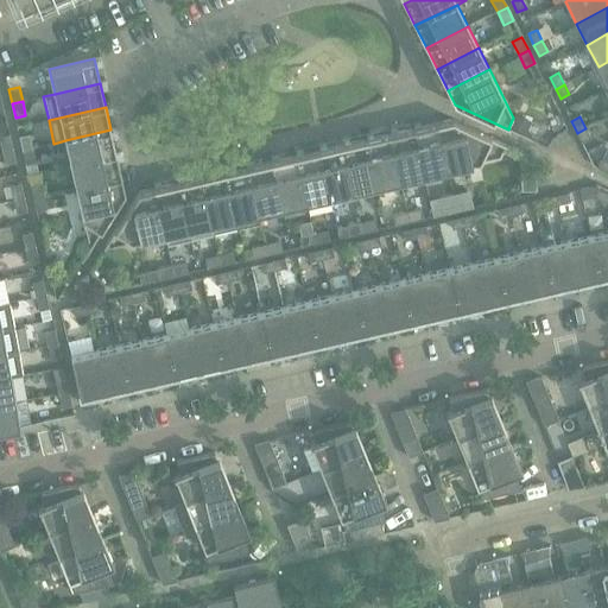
[(453,120),(437,124),(448,169),(500,157),(505,146),(506,146),(506,145),(453,120)]
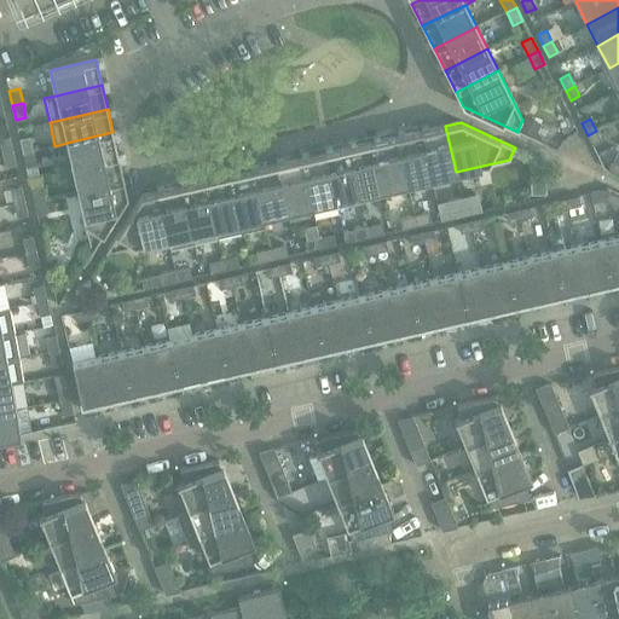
[(445,126),(421,131),(432,178),(456,172),(445,126)]
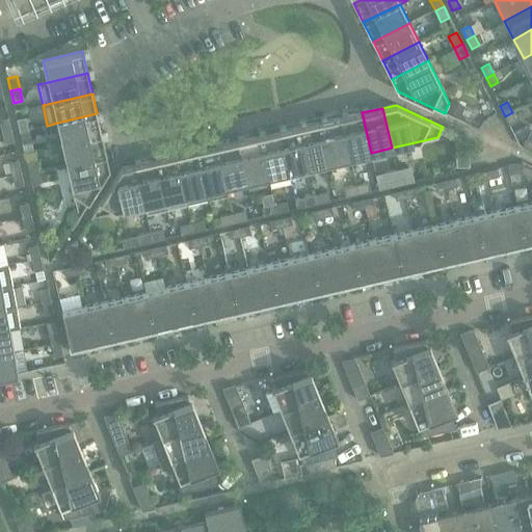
[(362,112),(341,117),(350,157),(371,153),(362,112)]
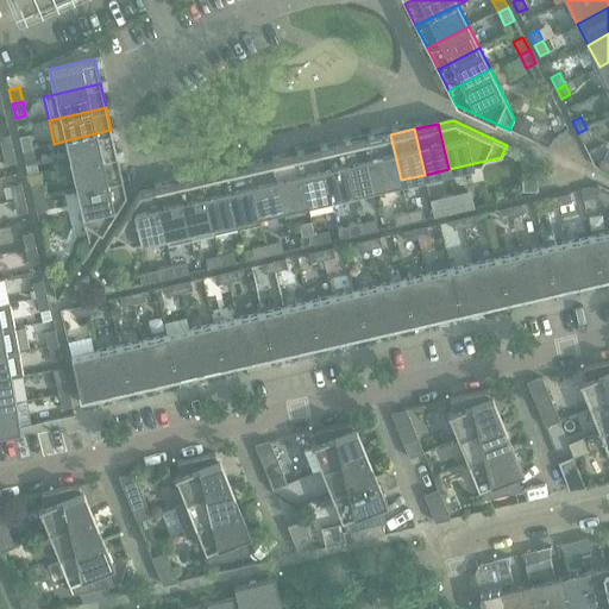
[(586,129),(578,133),(583,143),(591,138),(586,129)]
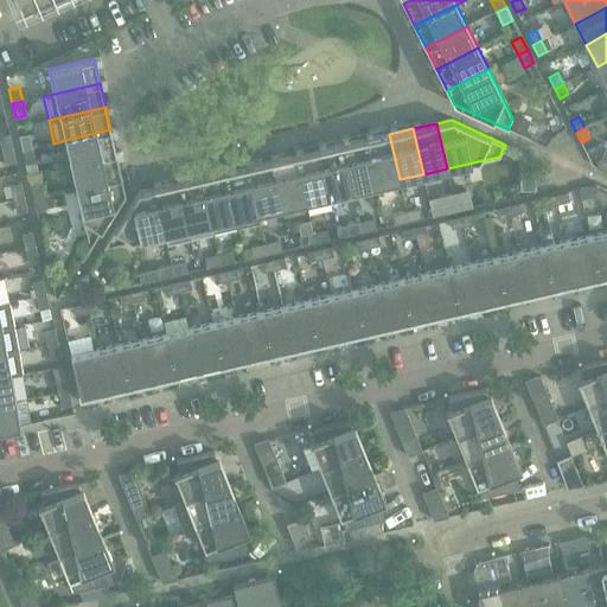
[(65,140),(71,164),(116,153),(110,129),(65,140)]
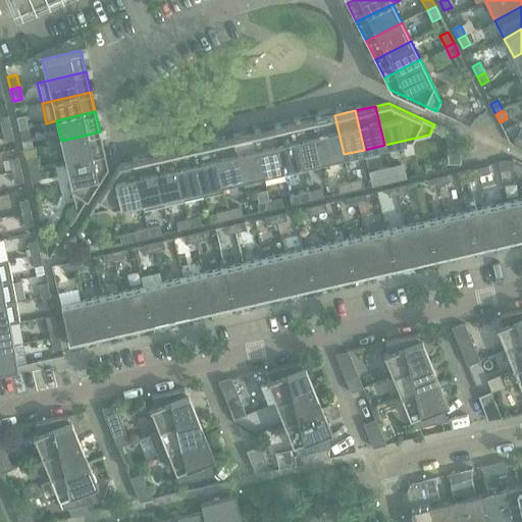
[(0,116),(0,121),(2,129),(11,127),(8,115),(0,116)]
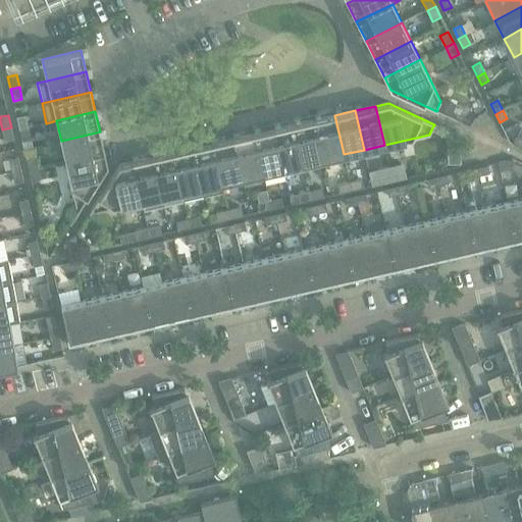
[(16,117),(19,129),(29,127),(25,115),(16,117)]
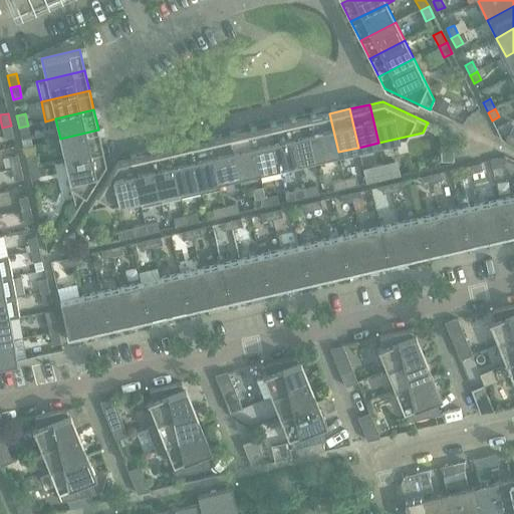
[(329,113),(309,117),(318,157),(338,152),(329,113)]
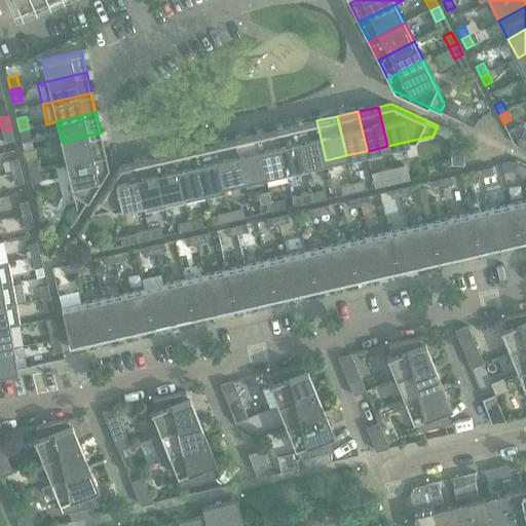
[(306,164),(326,160),(316,120),(297,125),(306,164)]
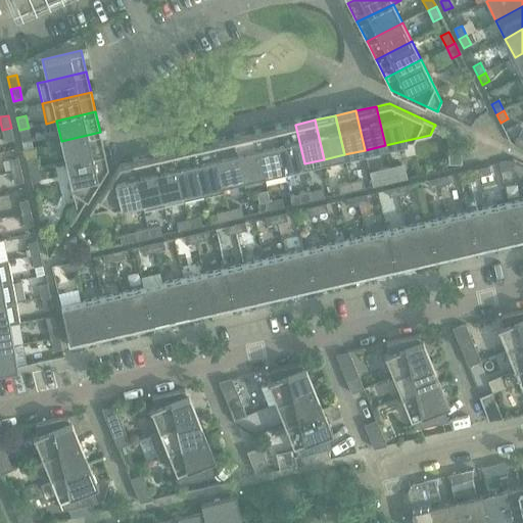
[(284,169),(304,163),(295,125),(275,130),(284,169)]
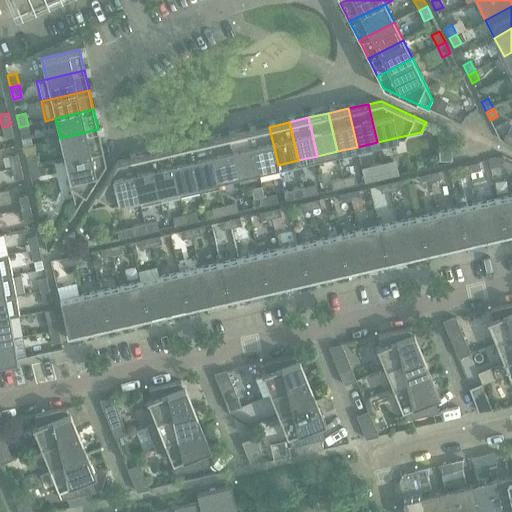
[(13,137),(11,125),(2,127),(4,139),(13,137)]
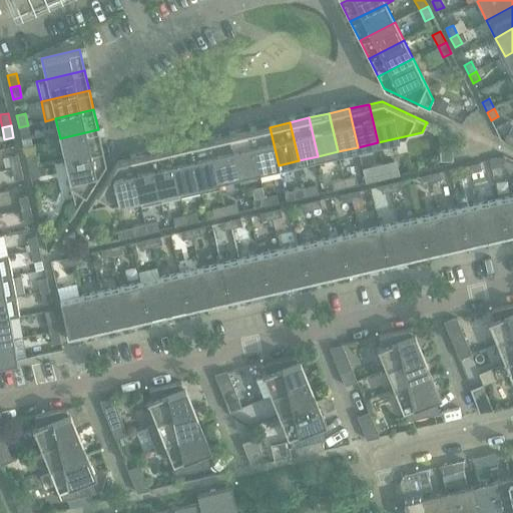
[(30,137),(28,125),(19,127),(22,139),(30,137)]
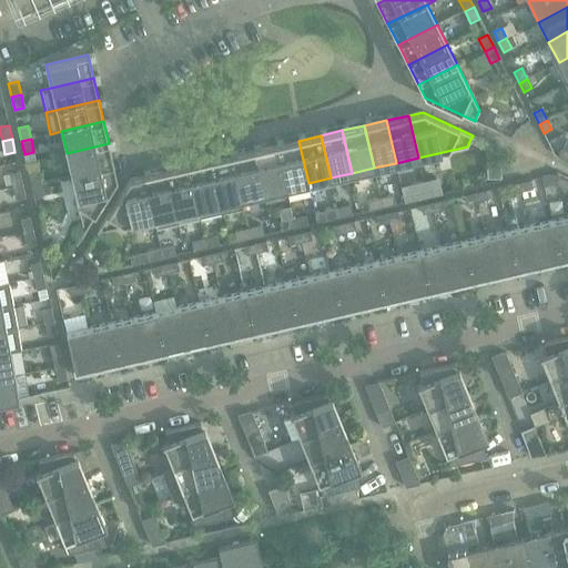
[(286,188),(308,183),(298,141),(276,145),(286,188)]
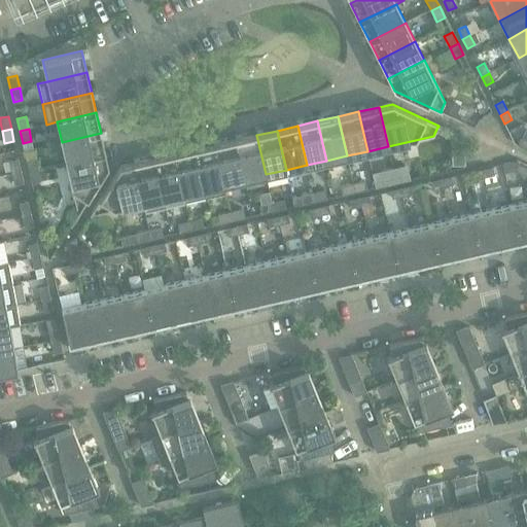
[(66,163),(105,153),(101,133),(62,142),(66,163)]
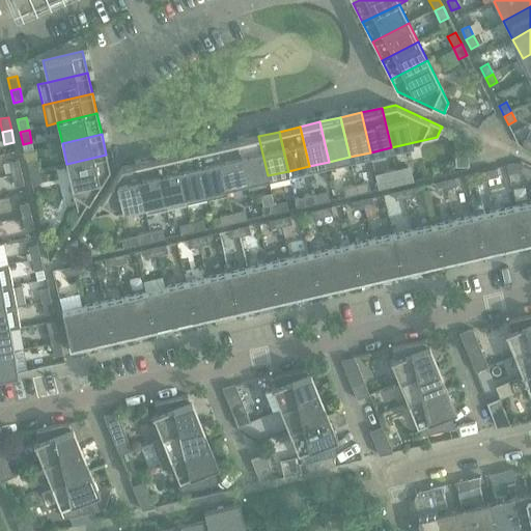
[(247,180),(268,175),(258,136),(238,141),(247,180)]
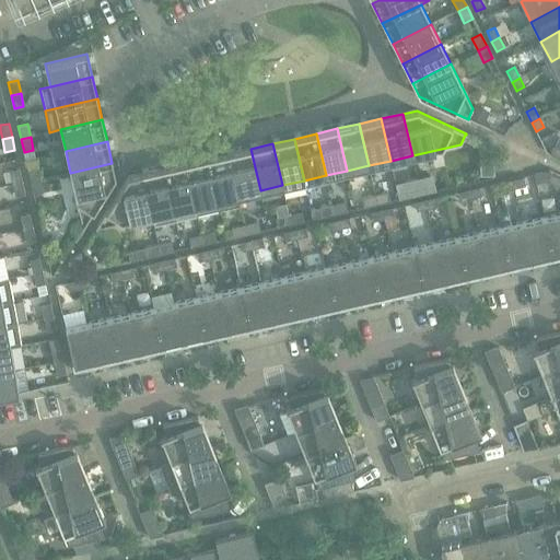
[(238,196),(260,190),(251,149),(229,153),(238,196)]
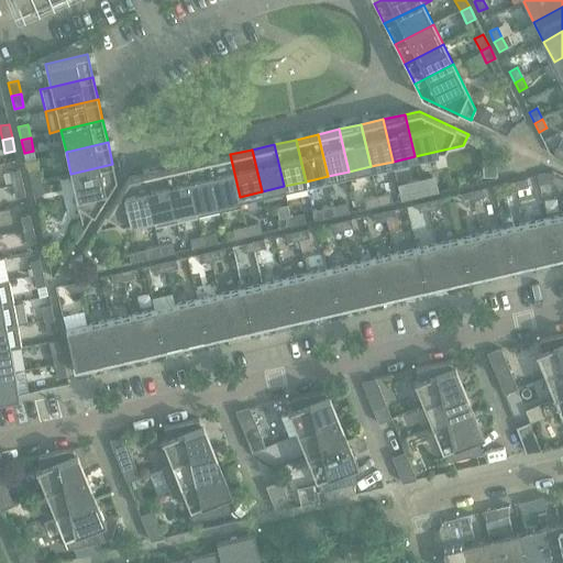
[(242,207),(240,197),(230,154),(208,159),(220,211),(242,207)]
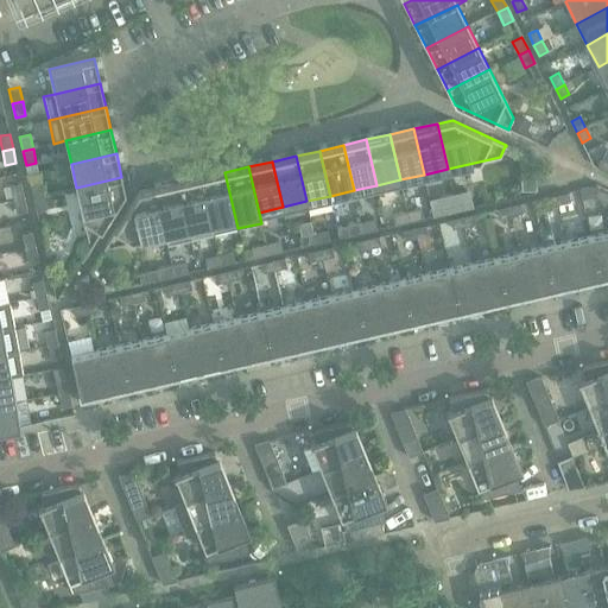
[(225,172),(201,178),(214,234),(238,228),(225,172)]
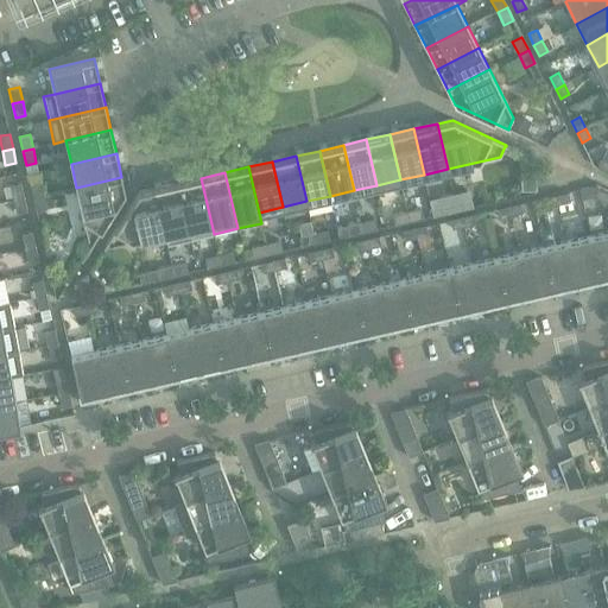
[(125,192),(121,177),(76,188),(89,246),(89,247),(90,248),(125,192)]
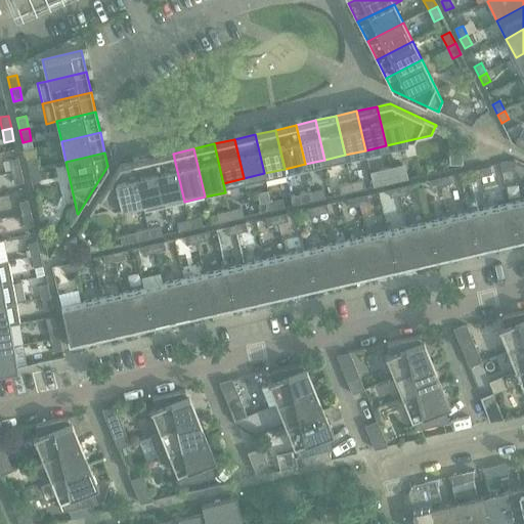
[(164,206),(184,202),(173,154),(153,158),(164,206)]
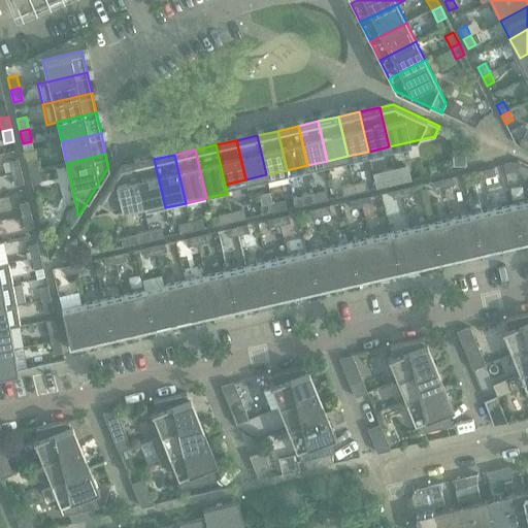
[(26,160),(29,171),(38,169),(35,158),(26,160)]
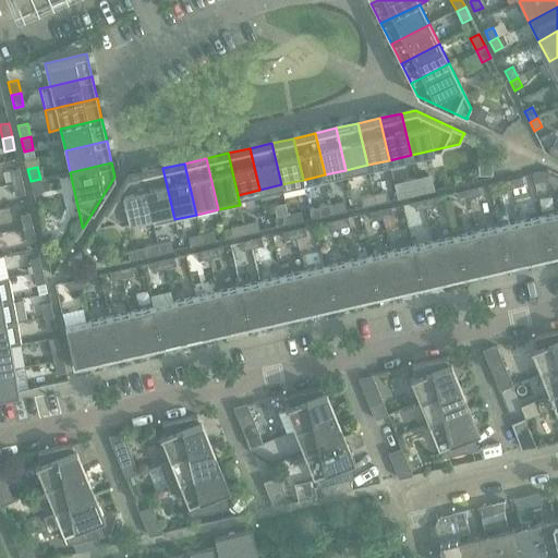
[(9,170),(12,183),(22,181),(19,168),(9,170)]
